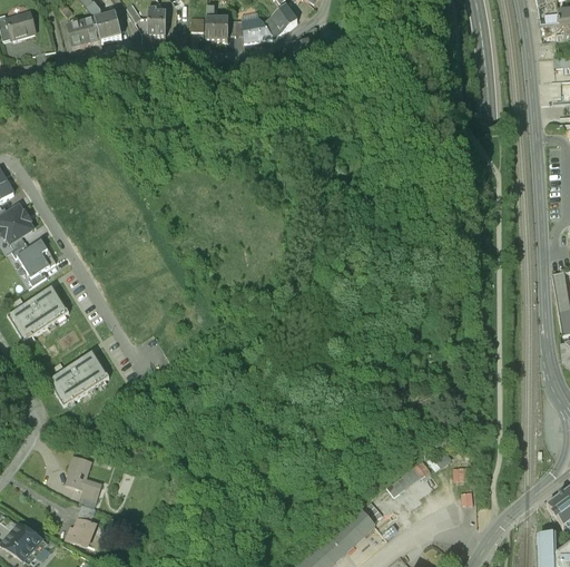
[(96,16),(100,37),(121,31),(115,9),(100,13),(100,9),(94,0),(88,5),(88,6),(95,13),(96,16)]
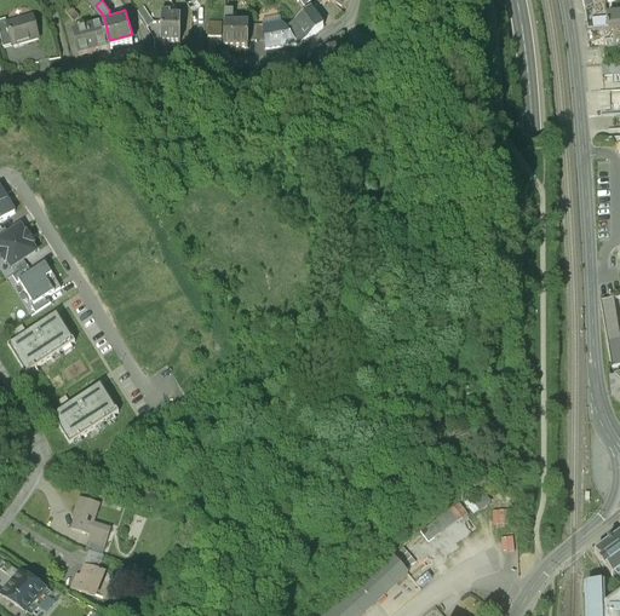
[(141,0),(137,3),(147,17),(153,13),(144,0),(141,0)]
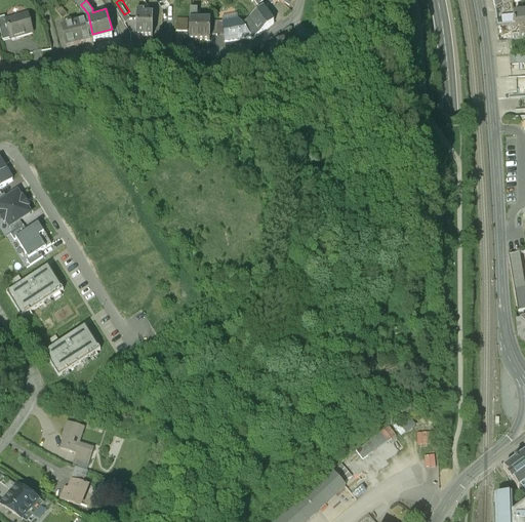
[(190,0),(189,29),(209,30),(209,24),(210,10),(210,6),(197,5),(197,0),(190,0)]
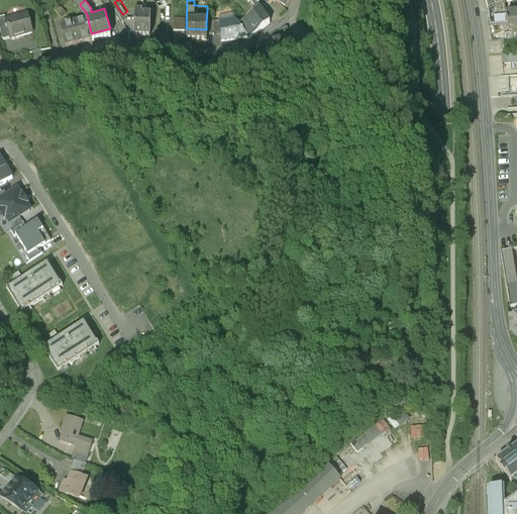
[(270,13),(260,0),(257,0),(245,9),(255,23),(270,13)]
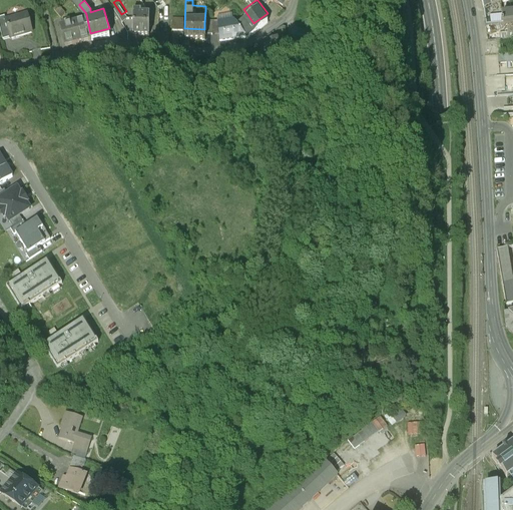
[(498,0),(484,7),(484,12),(502,6),(500,0),(498,0)]
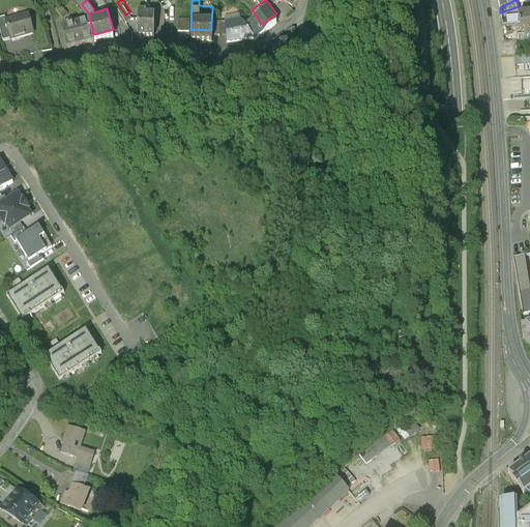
[(55,4),(62,12),(67,8),(60,1),(55,4)]
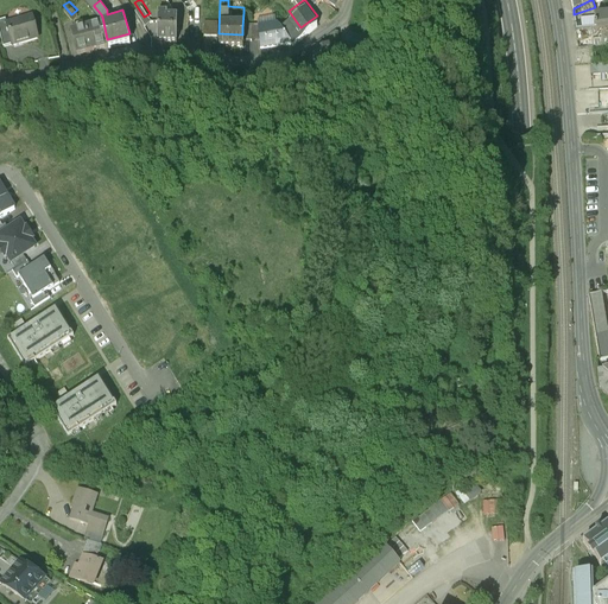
[(172,4),(157,4),(157,30),(176,31),(177,8),(175,8),(172,4)]
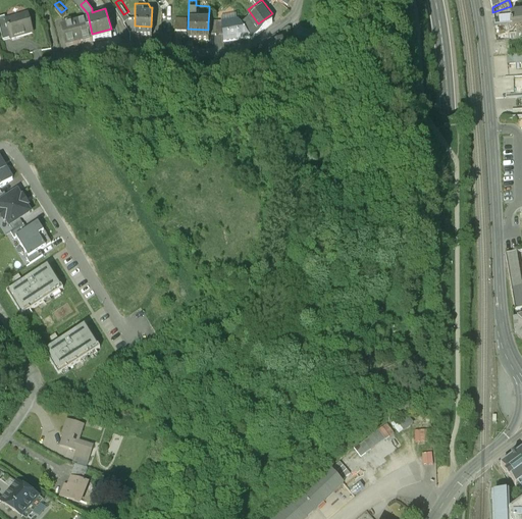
[(175,8),(174,20),(186,20),(187,8),(175,8)]
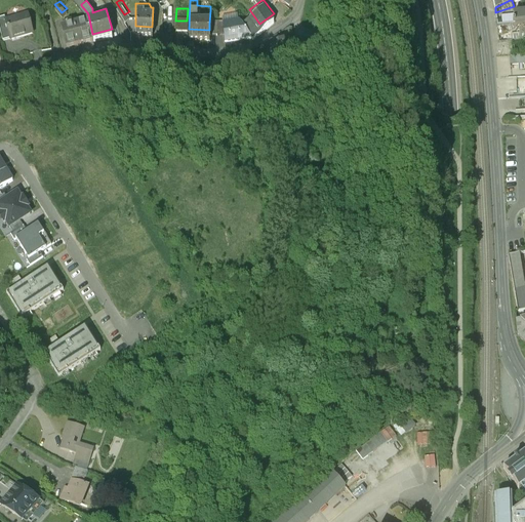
[(239,10),(223,11),(224,30),(251,27),(252,29),(259,24),(249,9),(242,14),(239,10)]
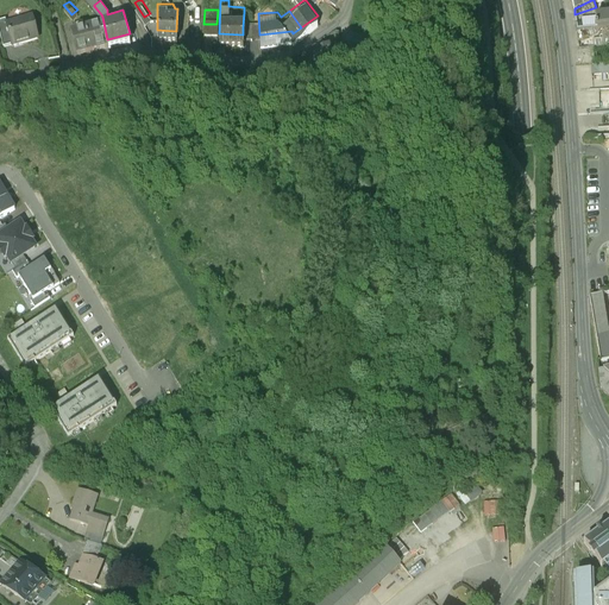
[(7,18),(6,19),(12,39),(38,32),(32,12),(7,18)]
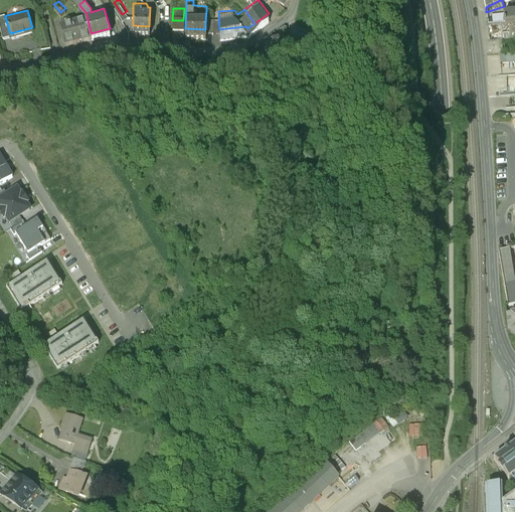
[(514,10),(504,11),(505,21),(509,21),(514,21),(514,20),(514,10)]
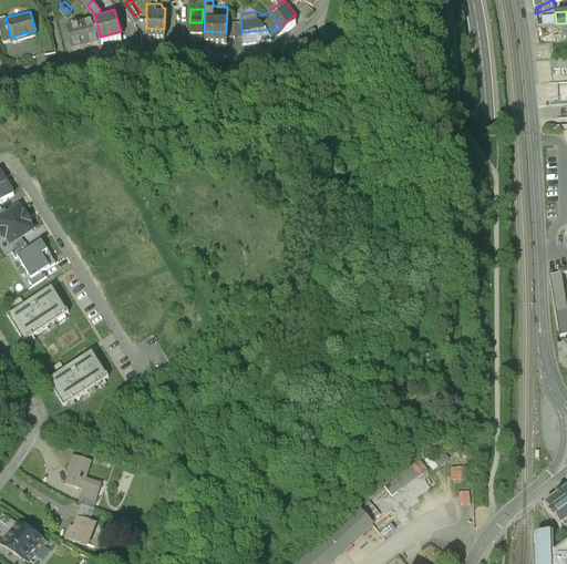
[(555,12),(535,14),(537,26),(556,23),(555,12)]
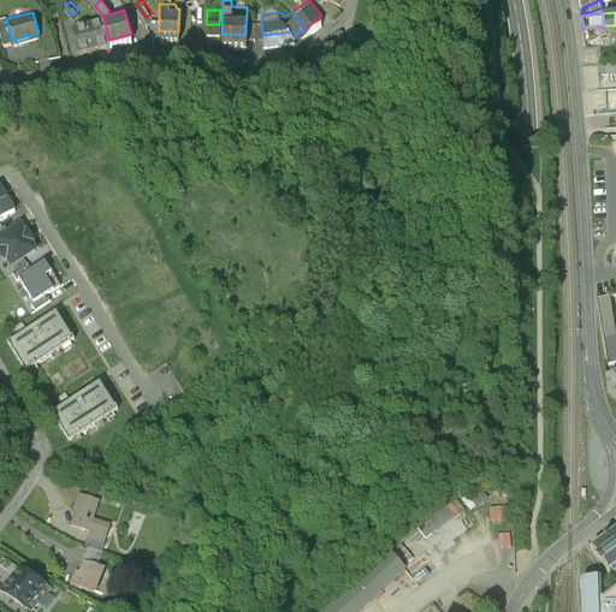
[(6,19),(7,18),(6,15),(0,16),(0,29),(4,42),(12,40),(6,19)]
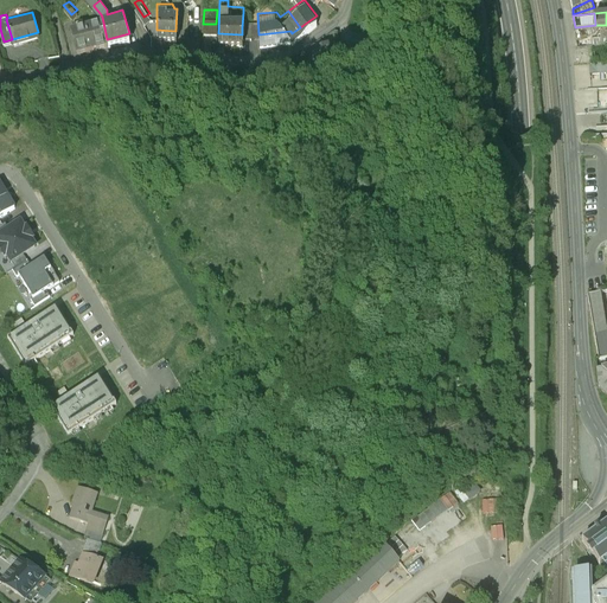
[(102,17),(71,25),(76,45),(107,39),(102,17)]
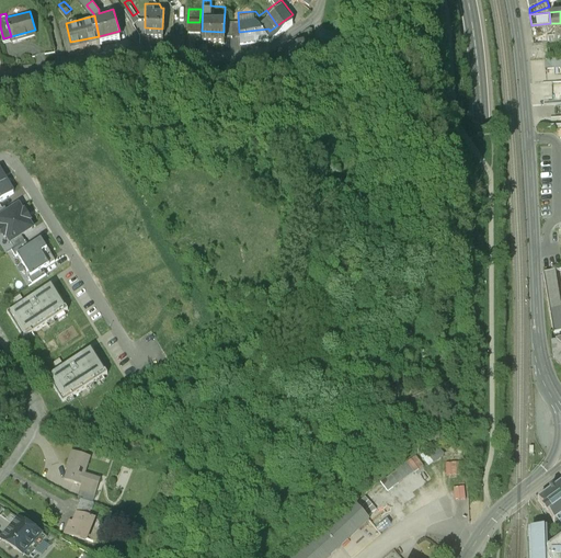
[(554,33),(533,35),(533,42),(541,41),(560,38),(560,26),(560,23),(554,23),(554,33)]
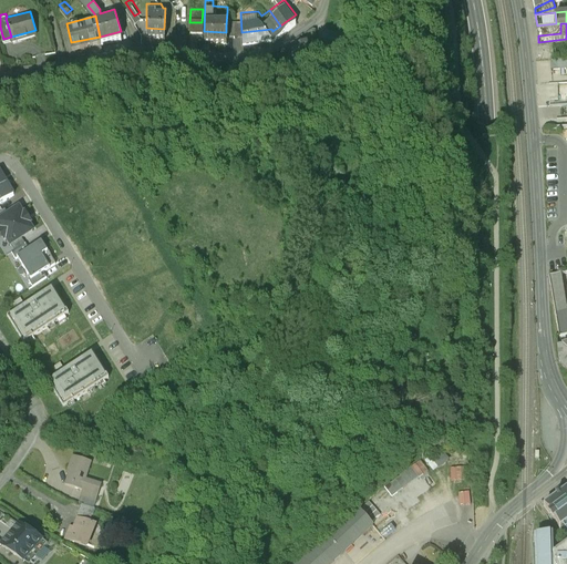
[(310,44),(303,28),(295,32),(295,36),(292,37),(292,34),(288,36),(288,39),(291,47),(294,51),(310,44)]
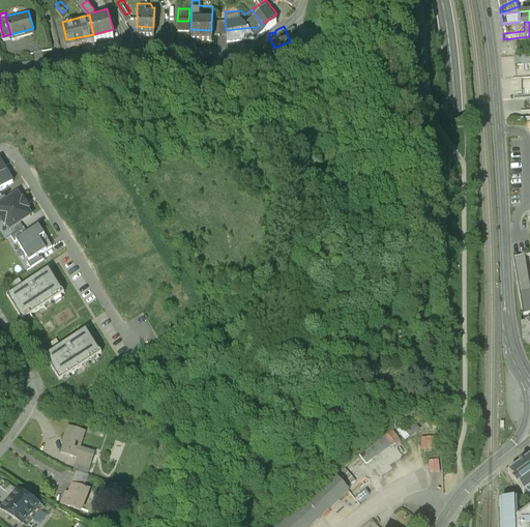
[(511,38),(503,39),(505,54),(512,54),(511,38)]
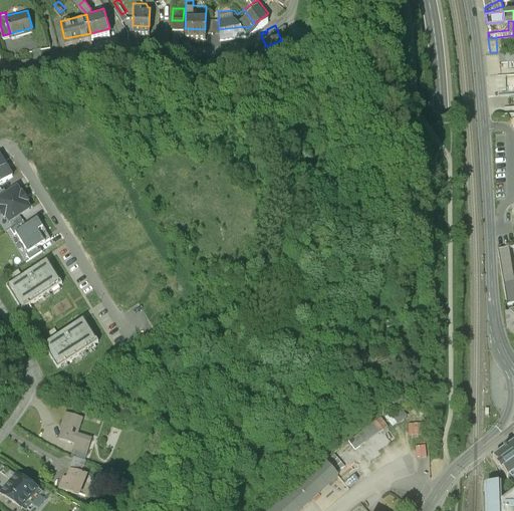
[(513,51),(499,52),(500,60),(513,58),(513,51)]
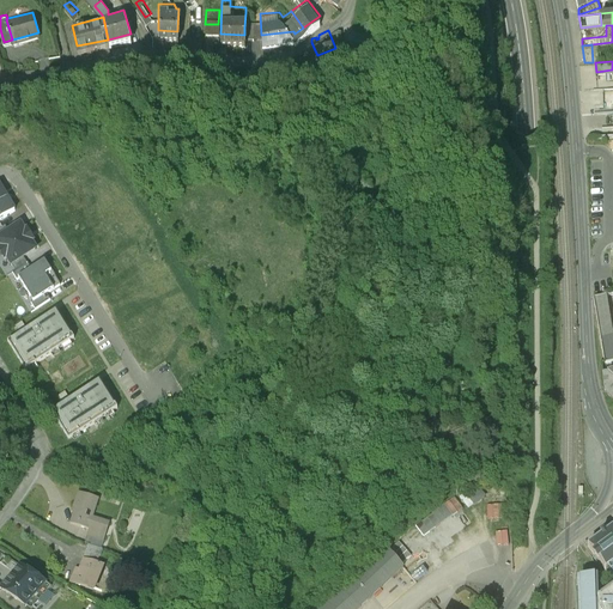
[(612,85),(594,86),(594,111),(612,109),(612,85)]
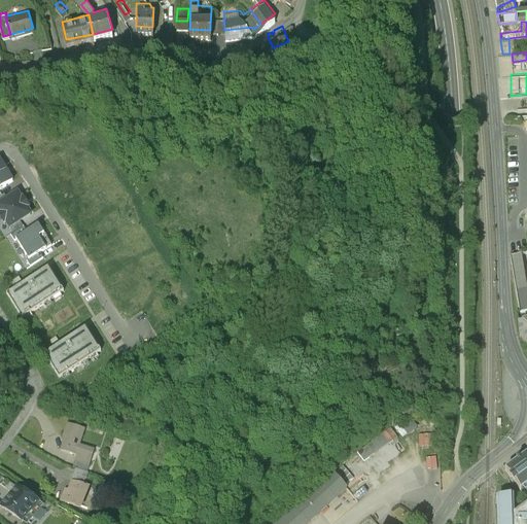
[(526,94),(511,96),(500,96),(503,107),(517,106),(517,101),(526,100),(526,94)]
